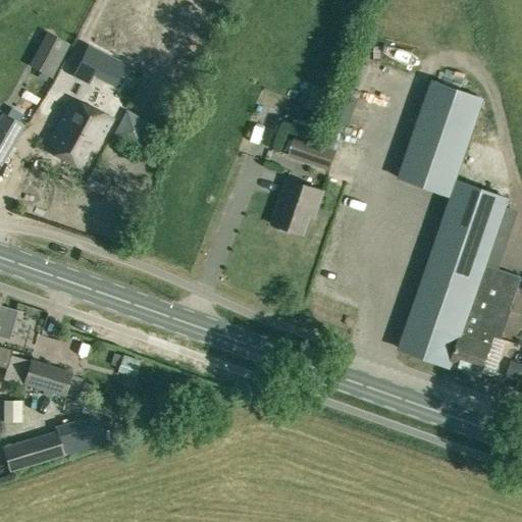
[(47,34),(30,66),(51,77),(68,45),(47,34)]
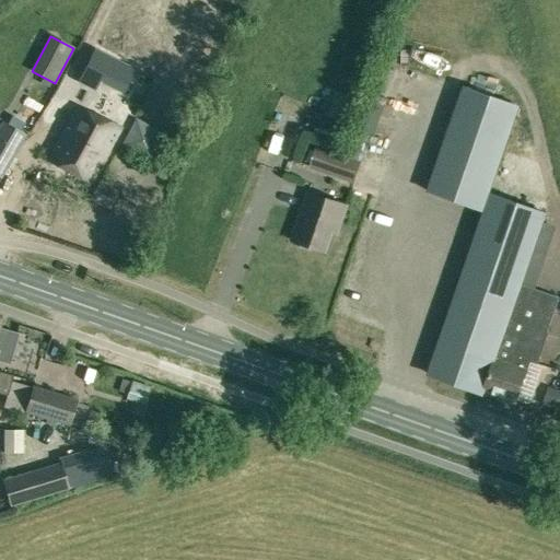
[(92,72),(101,55),(83,46),(67,80),(83,88),(92,72)]
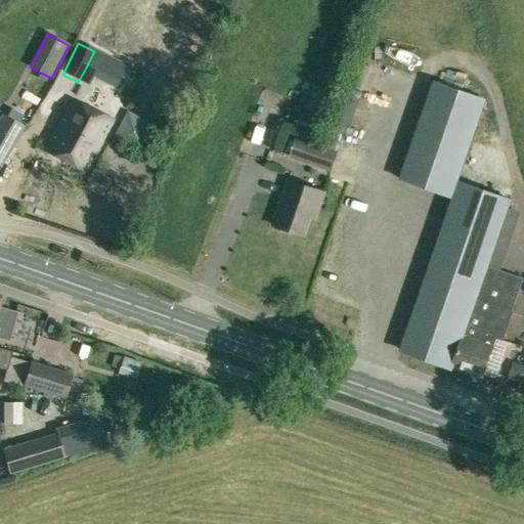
[(126,67),(94,51),(86,68),(118,83),(126,67)]
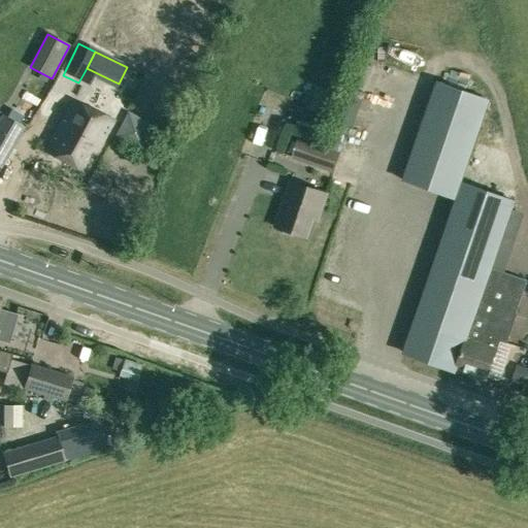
[(437,83),(403,180),(457,199),(403,354),(456,372),(457,369),(487,380),(500,341),(505,342),(526,282),(491,269),(515,202),(461,184),(490,101),(437,83)]
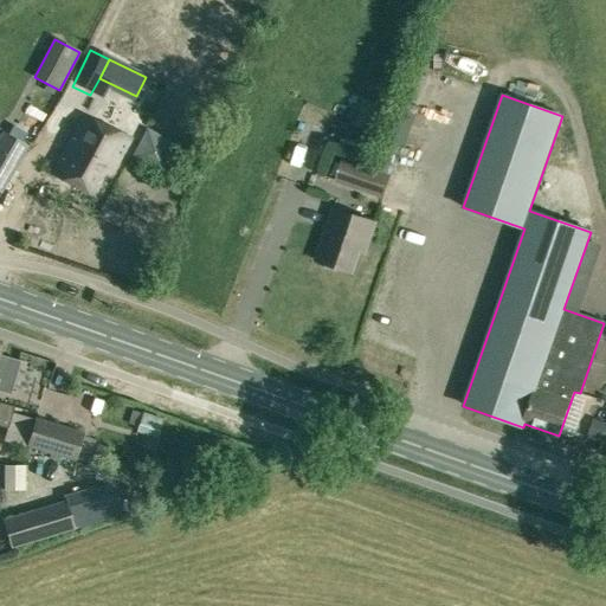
[(354,107),(352,118),(373,123),(375,111),(354,107)]
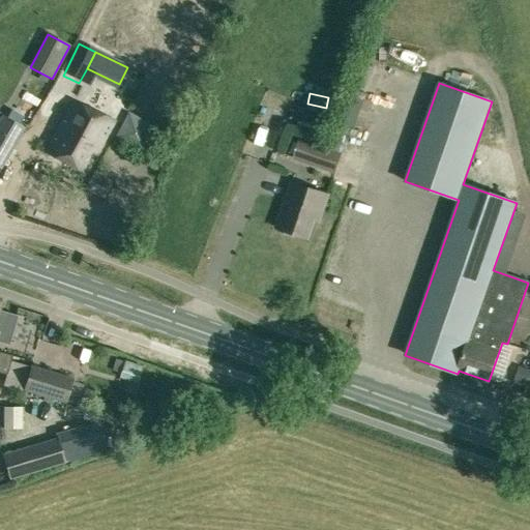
[(47,153),(85,173),(113,121),(74,101),(47,153)]
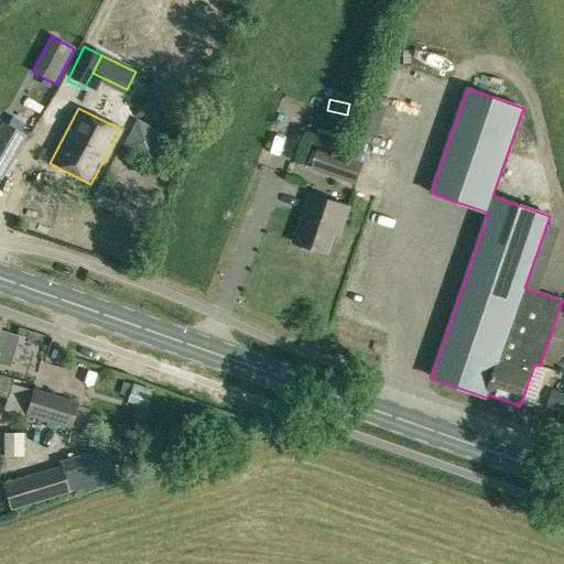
[(0,125),(0,179),(25,138),(1,122),(0,125)]
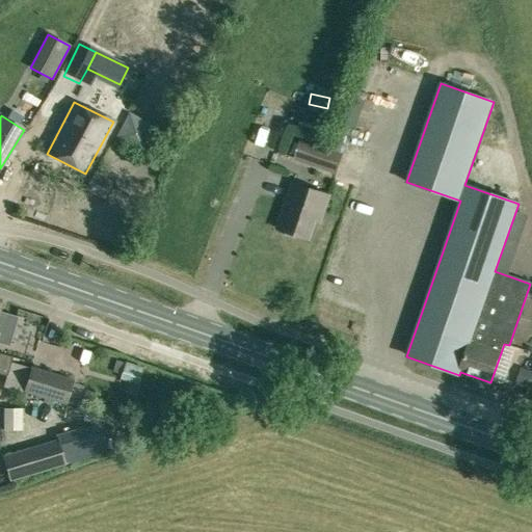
[(336,175),(343,154),(300,139),(293,160),(336,175)]
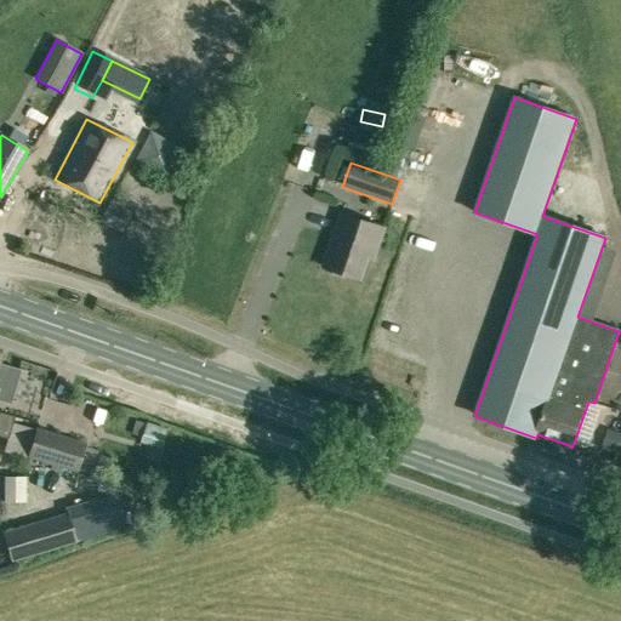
[(376,246),(383,228),(343,214),(324,268),(359,280),(371,245),(376,246)]
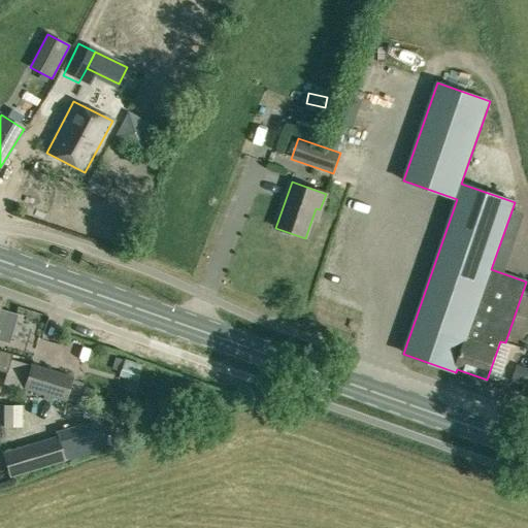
[(333,292),(311,300),(316,309),(336,301),(333,292)]
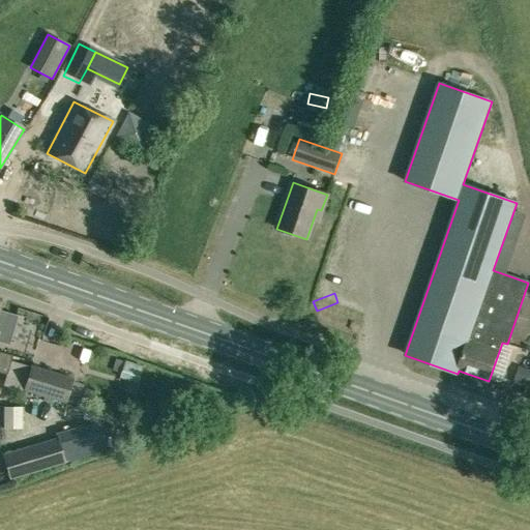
[(0,305),(1,303),(0,302),(0,344),(8,346),(17,316),(0,311),(0,305)]
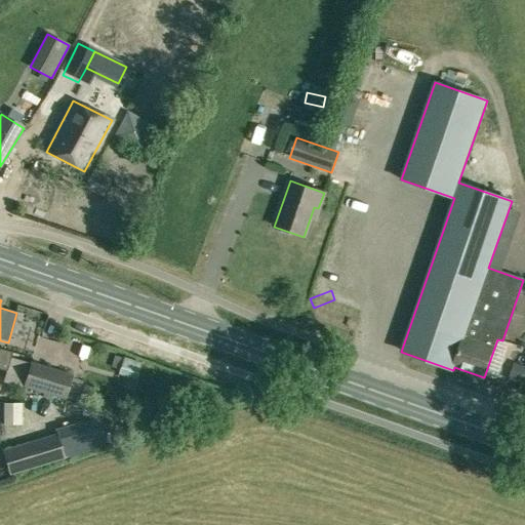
[(11,352),(0,349),(0,368),(6,370),(11,352)]
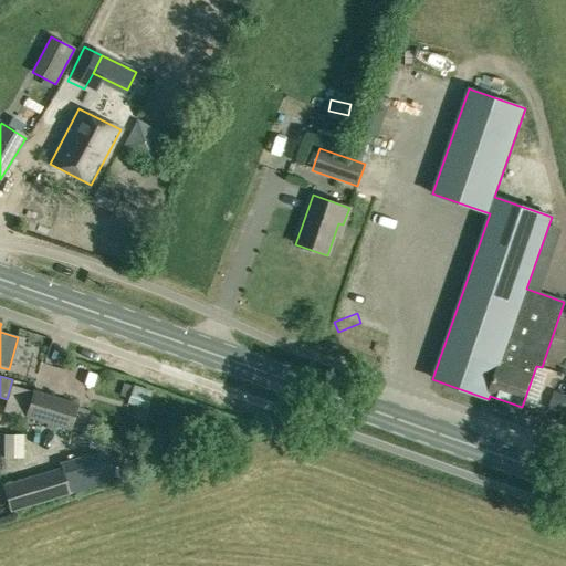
[(133,386),(127,402),(146,409),(152,391),(133,386)]
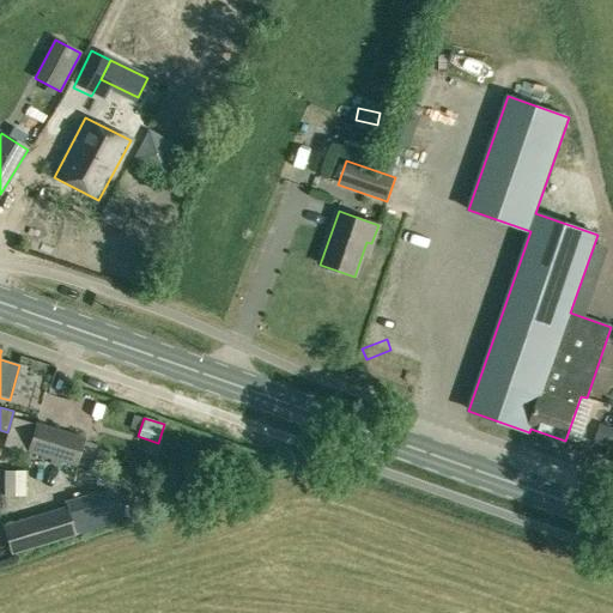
[(592,443),(608,448),(612,434),(612,428),(599,424),(592,443)]
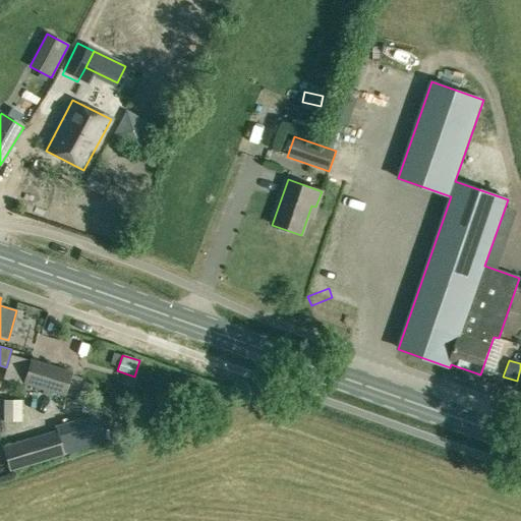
[(27,362),(19,387),(61,399),(68,375),(27,362)]
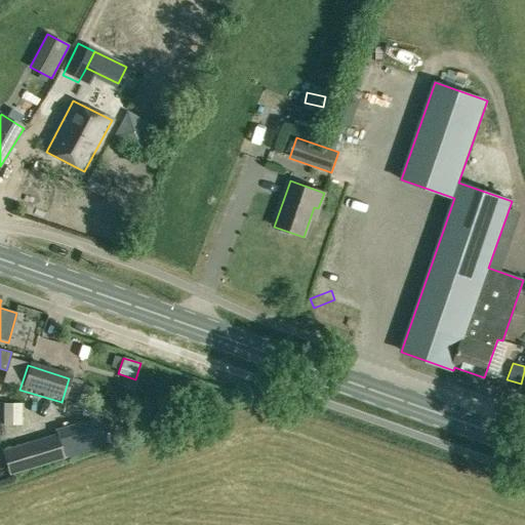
[(3,404),(3,425),(21,423),(21,404),(3,404)]
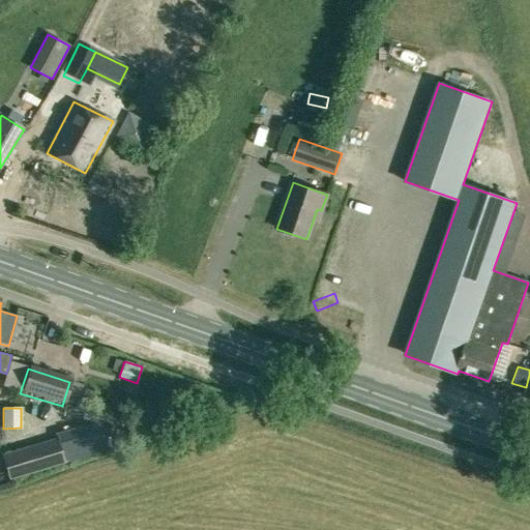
[(57,438),(65,464),(91,454),(83,427),(56,435),(57,438)]
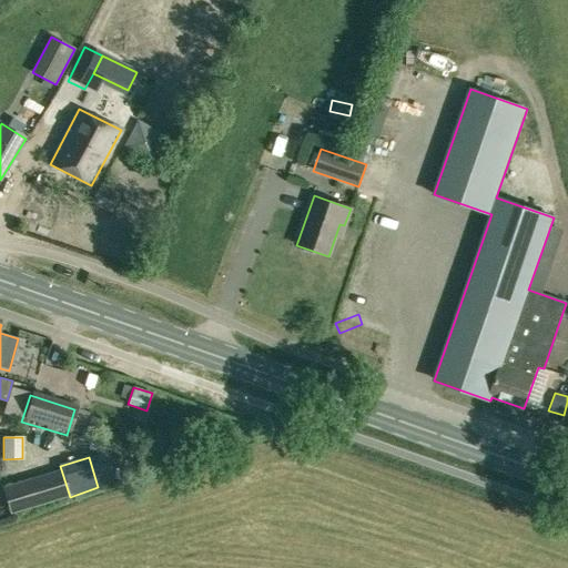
[(10,515),(70,497),(61,469),(2,489),(10,515)]
